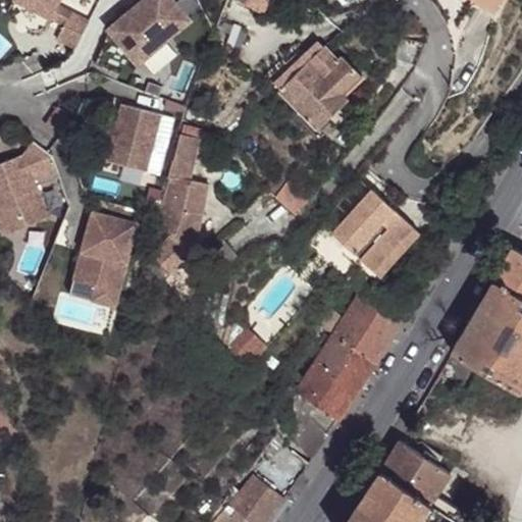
[(14,0),(51,18),(58,5),(60,0),(14,0)]
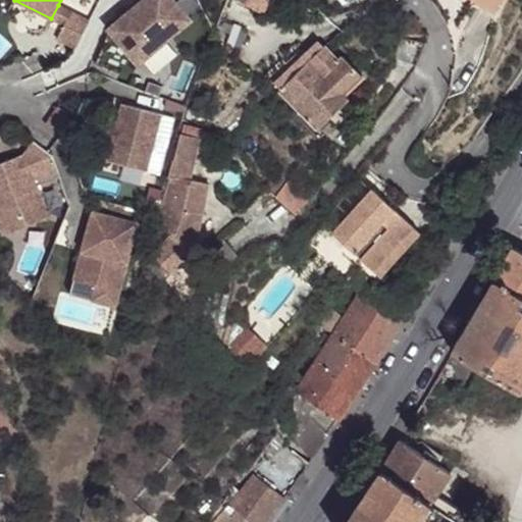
[(169,0),(144,0),(106,33),(138,68),(190,23),(169,0)]
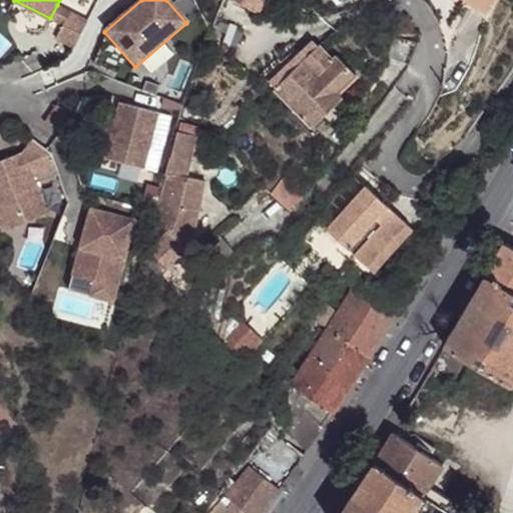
[(222,0),(221,4),(246,13),(255,17),(262,0),(222,0)]
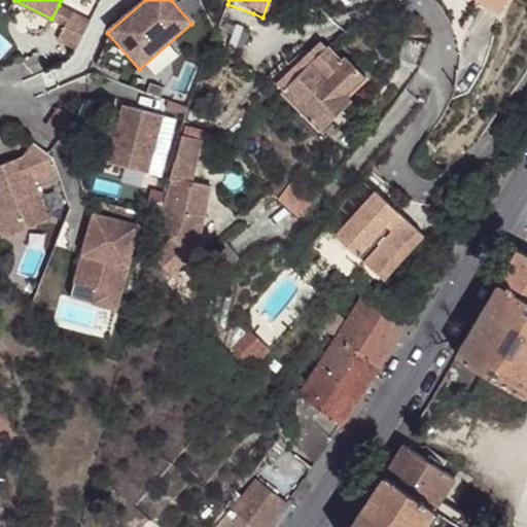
[(479,0),(499,10),(503,0),(479,0)]
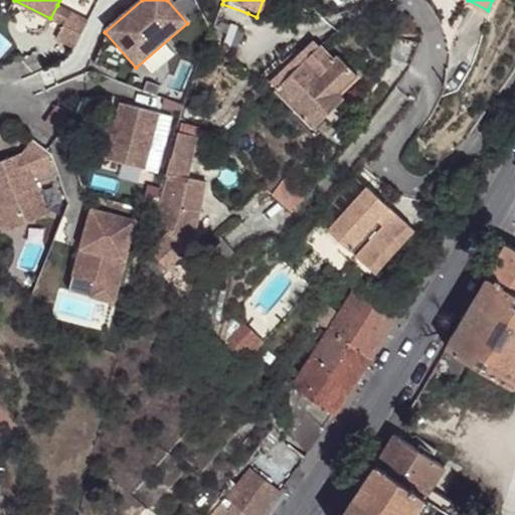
[(57,5),(50,18),(63,25),(70,12),(57,5)]
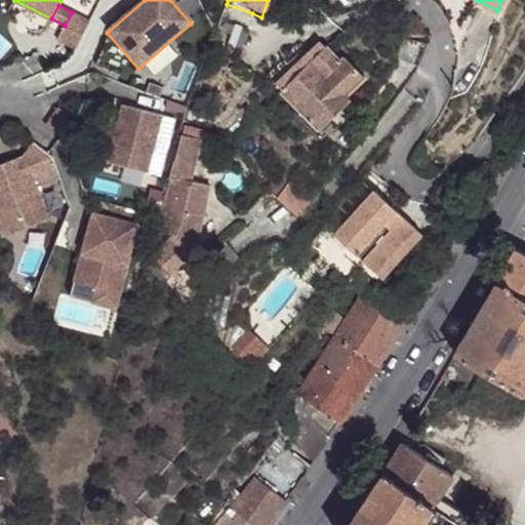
[(76,49),(90,22),(72,12),(65,26),(57,39),(76,49)]
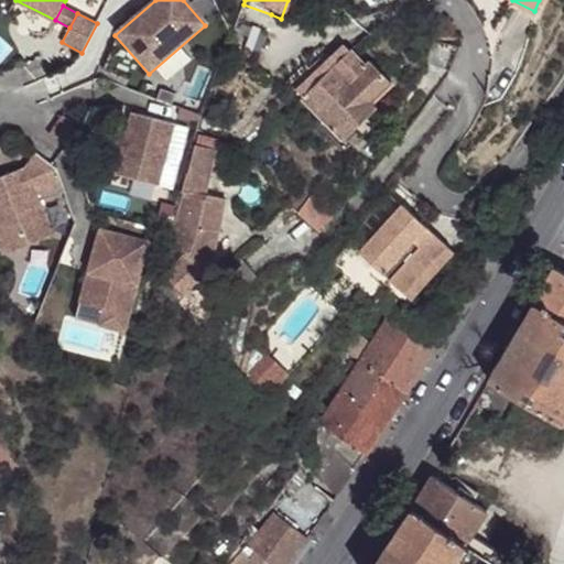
[(297,90),(303,97),(348,52),(343,45),(297,90)]
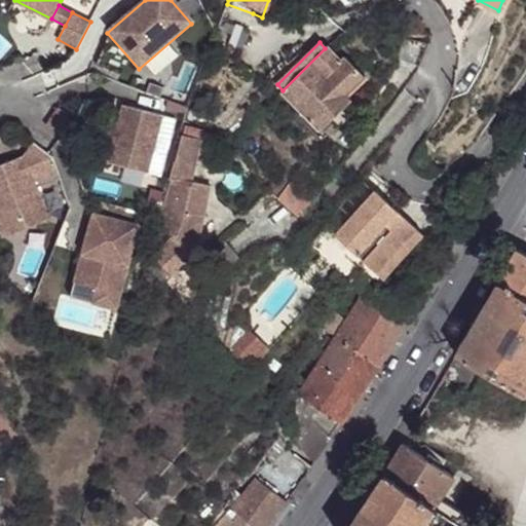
[(283,90),(321,128),(349,100),(346,97),(365,77),(346,59),(341,64),(325,48),(283,90)]
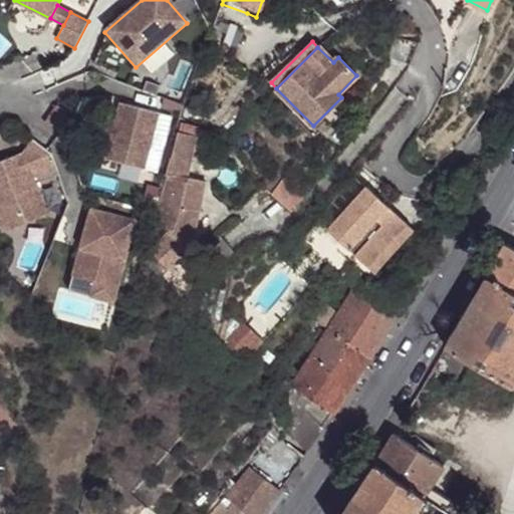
[(121,101),(106,158),(145,168),(161,112),(121,101)]
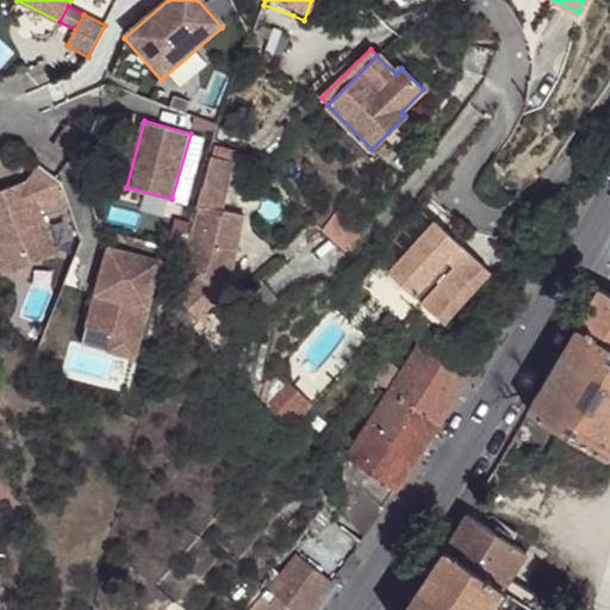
[(234,161),(212,155),(185,254),(201,272),(178,294),(201,318),(193,325),(217,352),(253,321),(232,298),(230,302),(224,296),(232,247),(225,246),(235,211),(221,207),(234,161)]
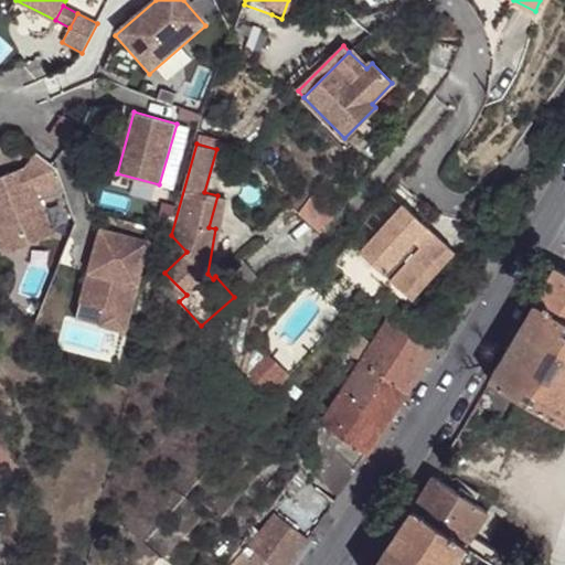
[(56,168),(35,153),(25,168),(0,177),(0,227),(2,232),(0,237),(0,238),(7,255),(53,236),(35,193),(53,185),(60,177),(56,168)]
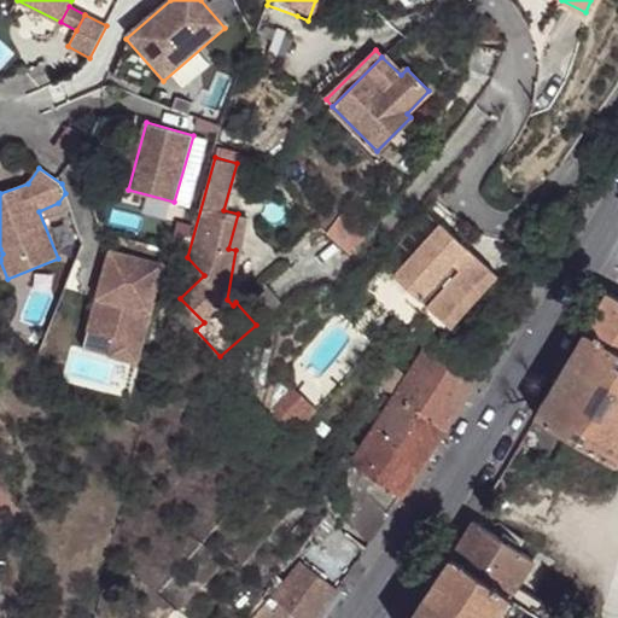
[(245,216),(238,214),(228,249),(235,250),(245,216)]
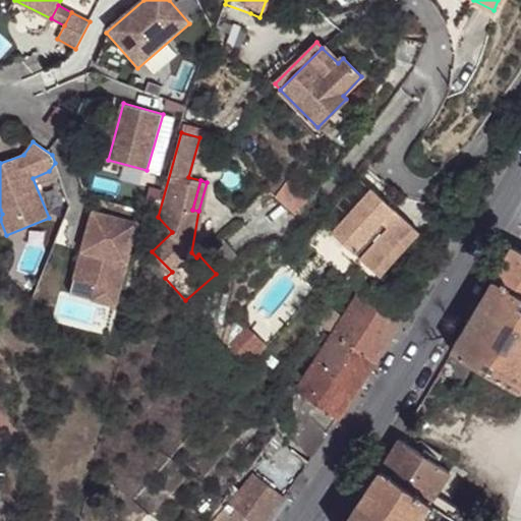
[(290,218),(304,199),(284,182),(269,199),(290,218)]
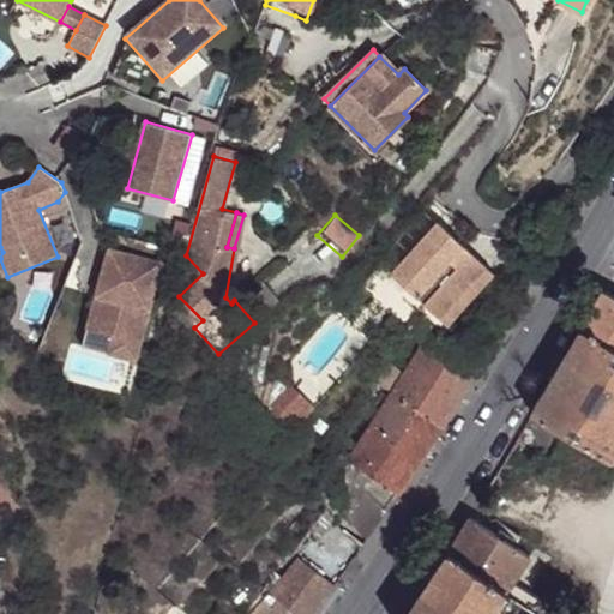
[(435,220),(389,271),(446,324),(492,271),(435,220)]
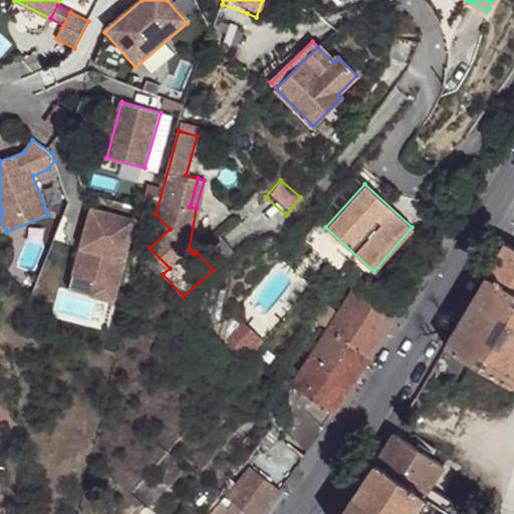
[(136,220),(90,208),(73,276),(118,287),(136,220)]
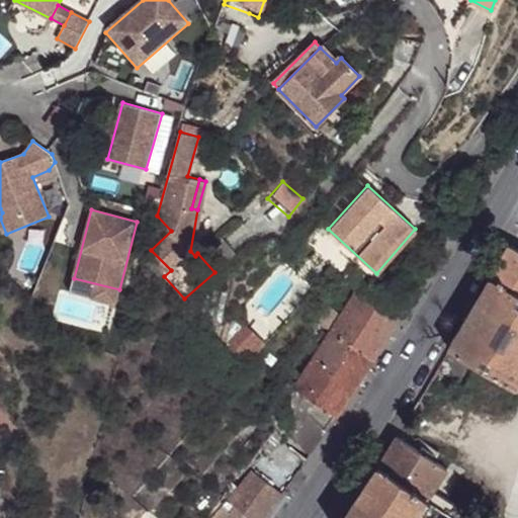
[(517,250),(509,245),(490,278),(517,295),(517,250)]
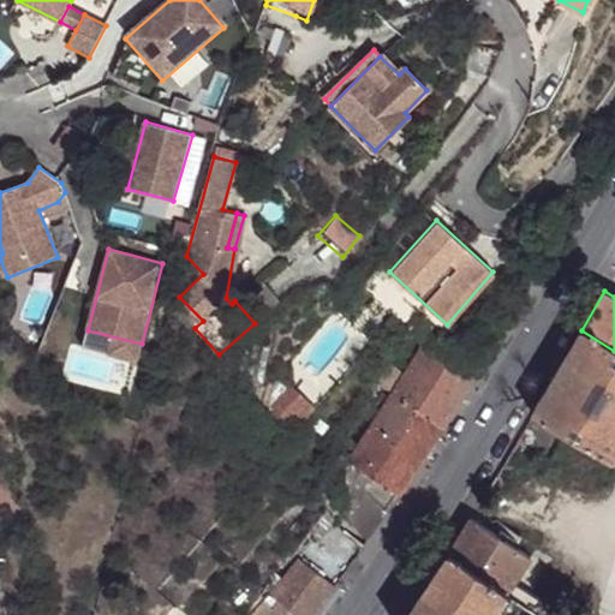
[(88,330),(83,347),(137,362),(142,344),(88,330)]
